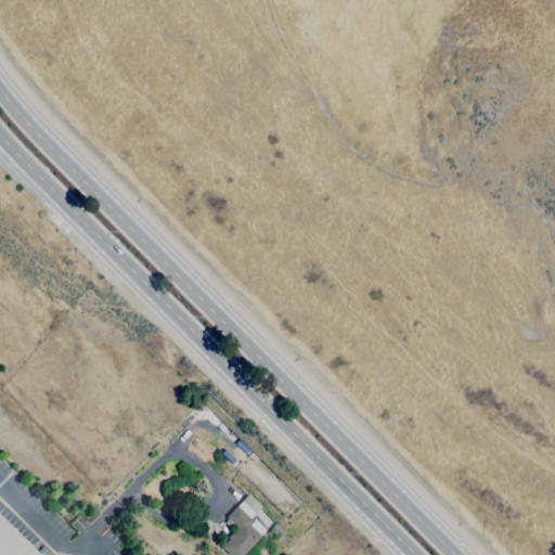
[(242,500),(235,494),(240,490),(245,495),(242,500)]
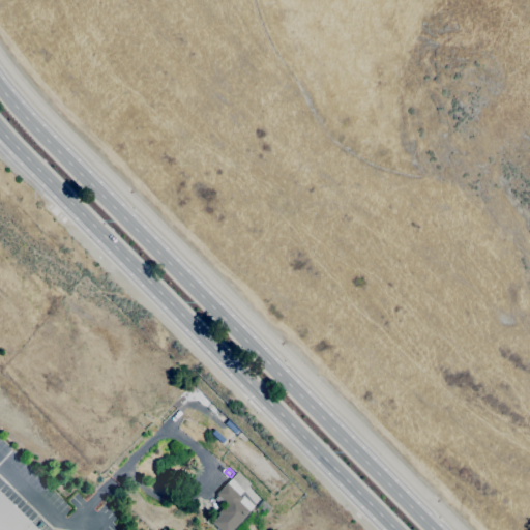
[(231,529),(218,529),(211,523),(218,514),(217,513),(226,504),(215,494),(226,482),(227,483),(232,478),(231,478),(237,471),(251,483),(239,495),(240,497),(241,496),(242,497),(242,496),(254,506),(248,511),(249,511),(231,529)]
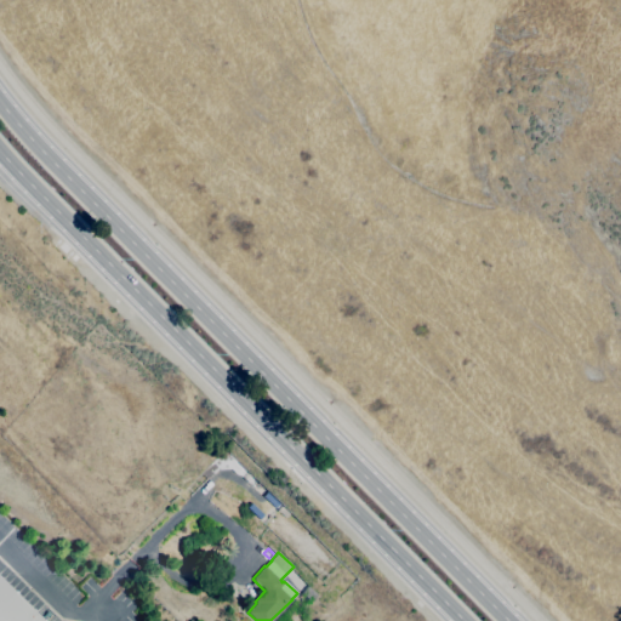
[(69,596),(49,575),(56,569),(75,588),(69,596)]
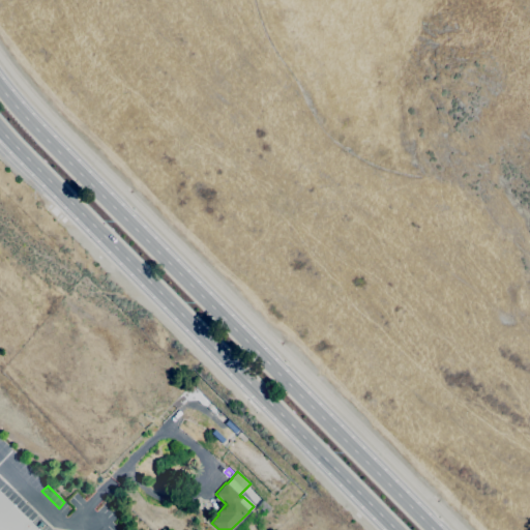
[(0,529),(0,494),(36,529),(0,529)]
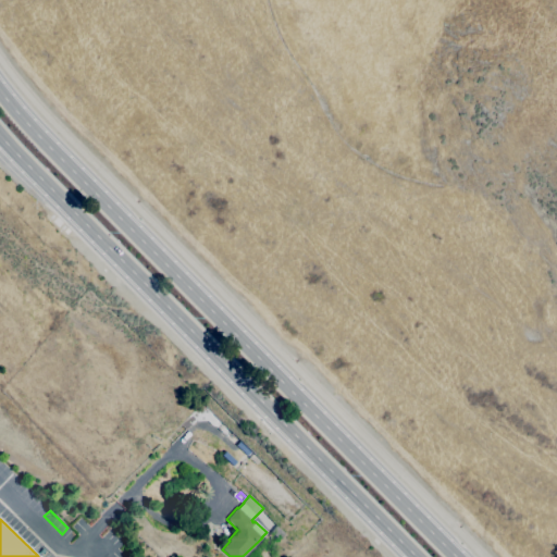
[(40,555),(26,541),(31,537),(44,551),(40,555)]
